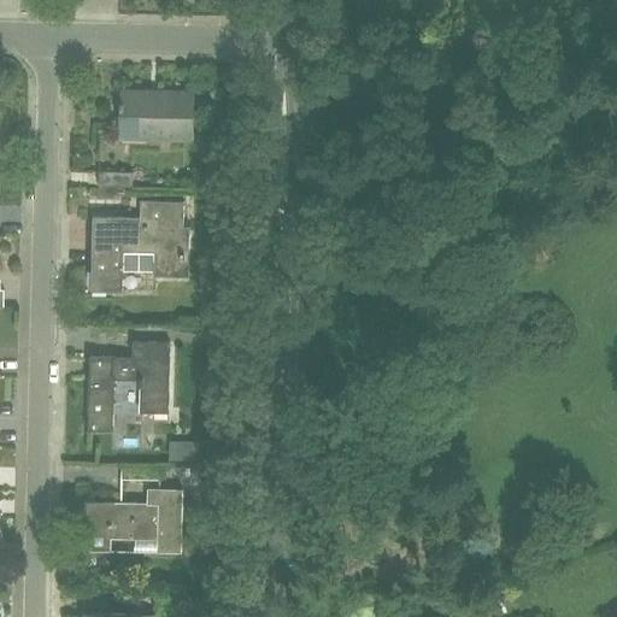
[(122,136),(192,139),(193,93),(123,90),(122,136)]
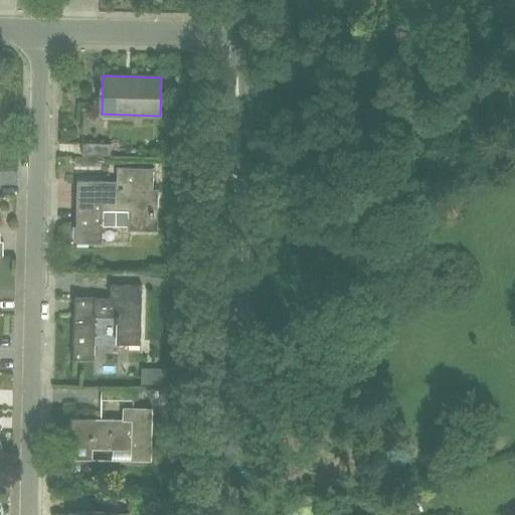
[(111,143),(82,142),(81,155),(110,156),(111,143)]
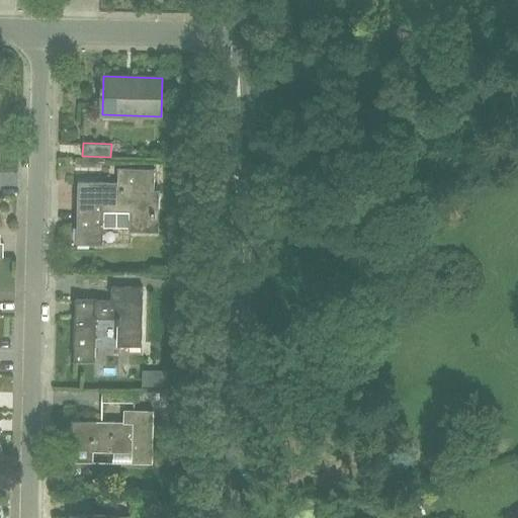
[(103,245),(104,228),(130,228),(130,232),(158,232),(160,190),(154,189),(155,169),(117,168),(117,182),(79,181),(77,244),(103,245)]
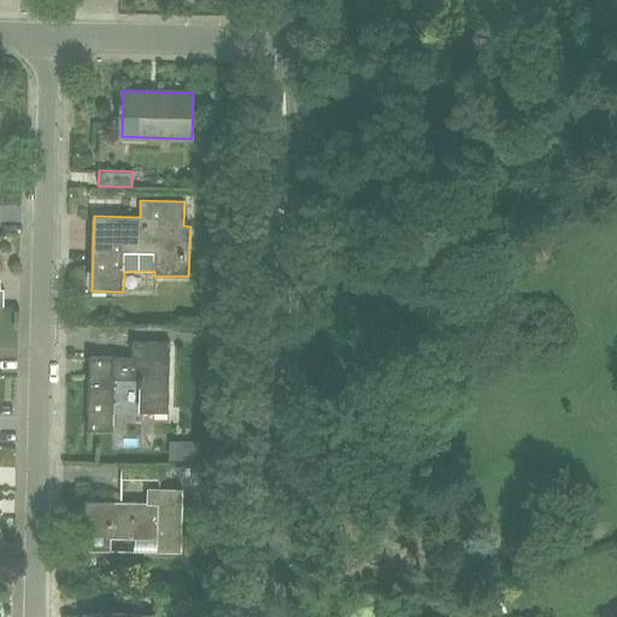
[(88,430),(113,430),(115,378),(140,380),(140,387),(141,387),(141,412),(169,412),(171,341),(134,341),(134,359),(116,359),(116,357),(90,357),(88,430)]
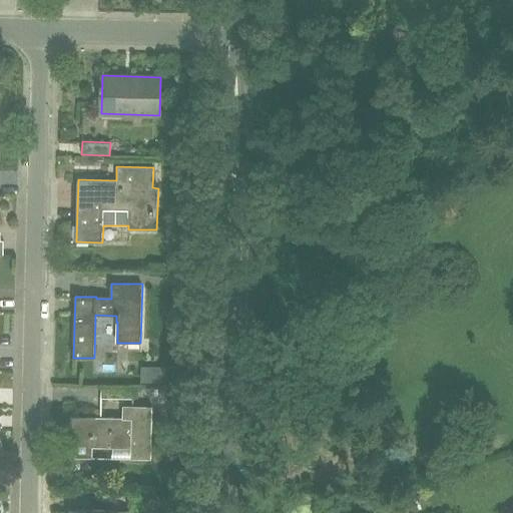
[(173,383),(173,367),(156,367),(156,382),(173,383)]
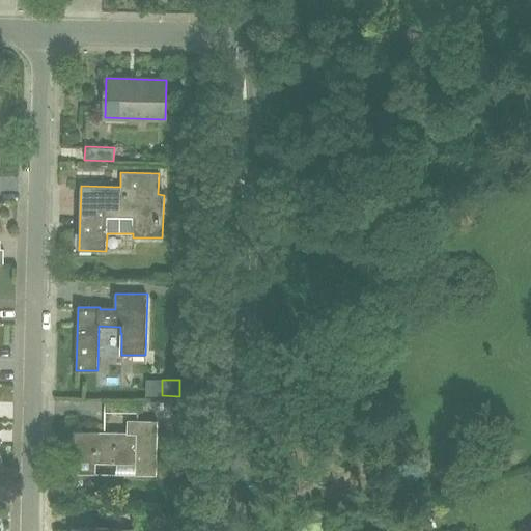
[(138,400),(105,399),(104,413),(138,413),(138,400)]
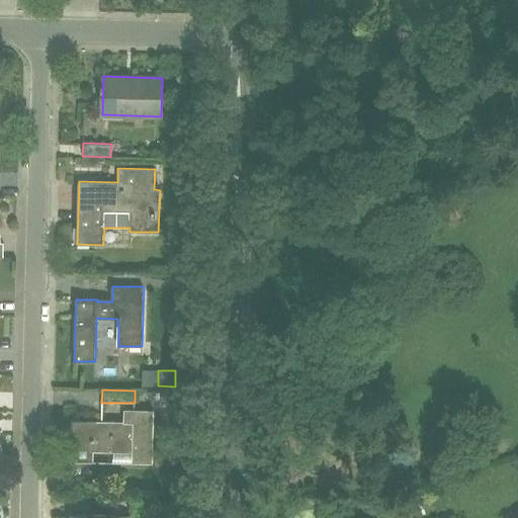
[(133,464),(153,464),(154,411),(124,410),(124,424),(96,423),(96,422),(73,422),(72,448),(94,449),(94,452),(133,453),(133,464)]
